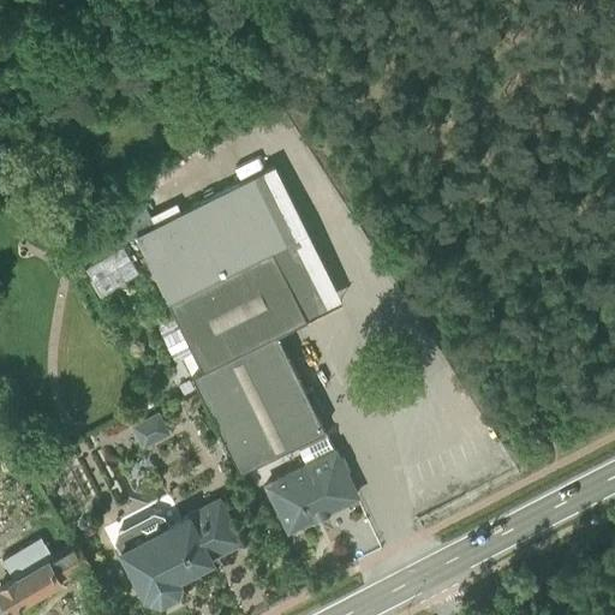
[(287,530),(356,496),(344,472),(348,469),(342,455),(340,458),(335,448),(333,448),(326,435),(323,429),(315,413),(322,410),(311,388),(305,390),(276,333),(340,302),(274,165),(179,212),(175,203),(149,216),(141,201),(75,239),(88,261),(133,234),(175,318),(192,352),(181,357),(240,471),(296,443),(305,463),(264,483),(287,530)]
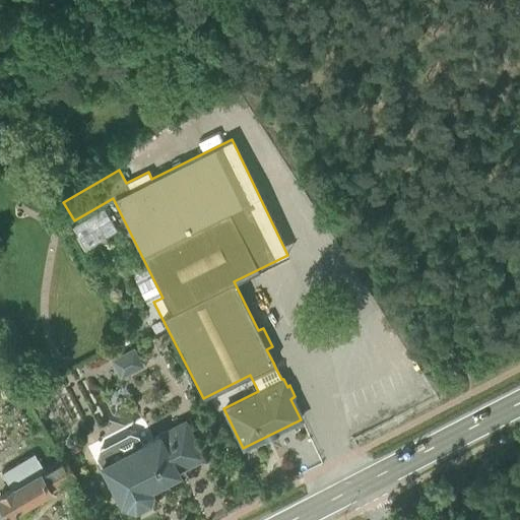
[(85,250),(116,232),(102,209),(72,226),(85,250)]
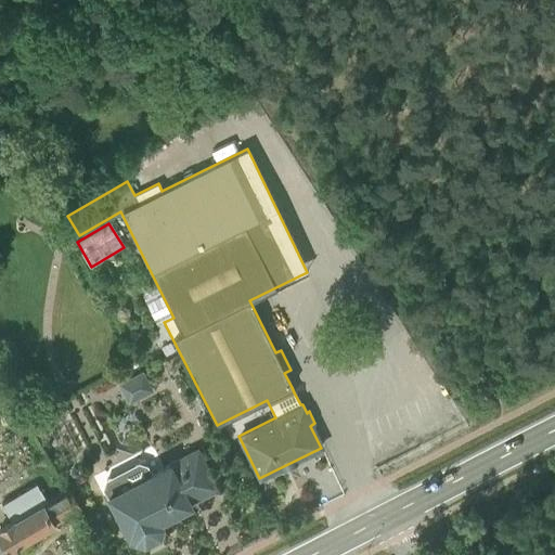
[(173,318),(158,287),(142,295),(153,318),(154,318),(158,325),(164,322),(173,318)]
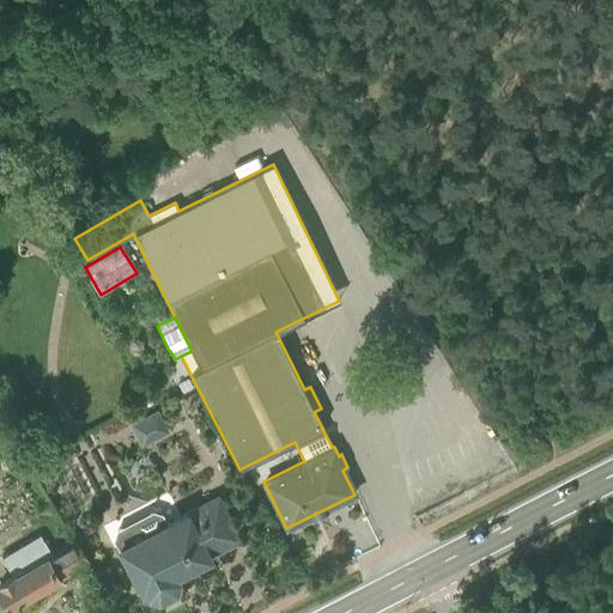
[(143,448),(169,432),(157,411),(129,426),(143,448)]
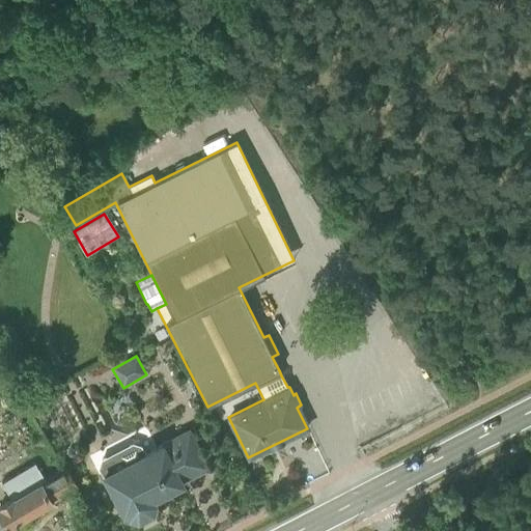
[(43,408),(59,398),(54,389),(37,398),(43,408)]
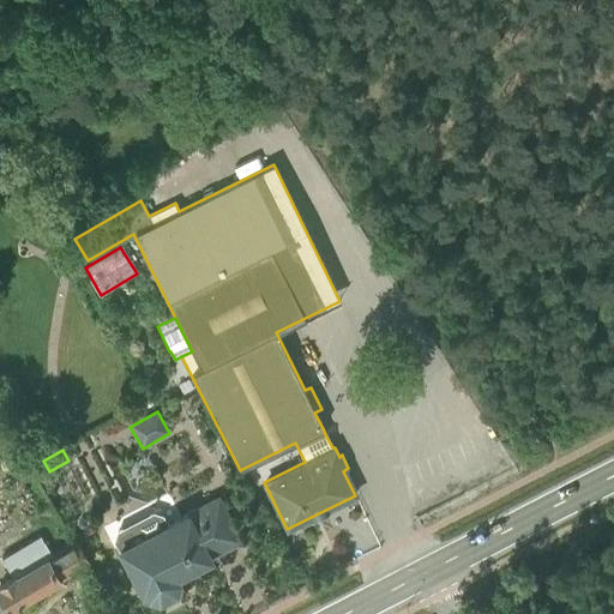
[(240,542),(216,497),(188,512),(188,511),(140,536),(137,530),(127,527),(116,533),(115,542),(143,595),(145,593),(149,599),(158,601),(175,591),(179,583),(176,577),(210,559),(209,558),(240,542)]
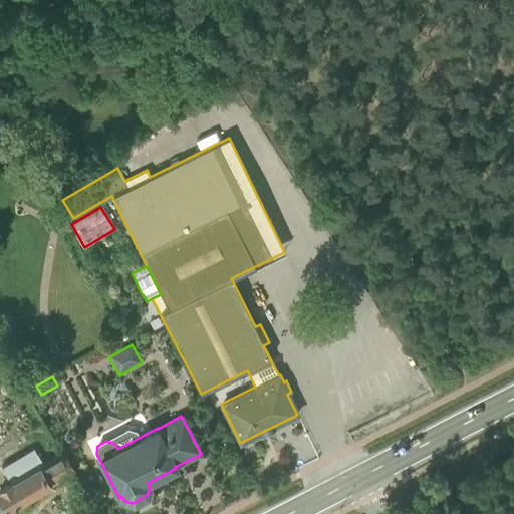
[(6,513),(74,472),(62,452),(42,464),(33,449),(1,468),(10,482),(0,487),(0,513),(5,512),(6,513)]
